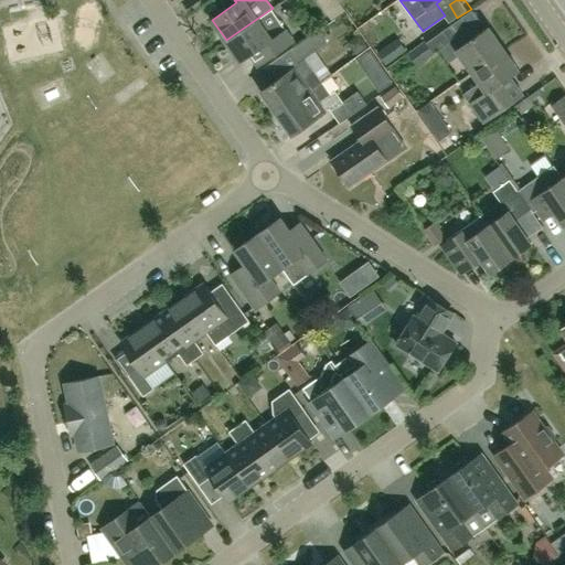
[(274,10),(273,8),(226,40),(241,61),(248,55),(257,66),(294,41),(273,11),(274,10)]
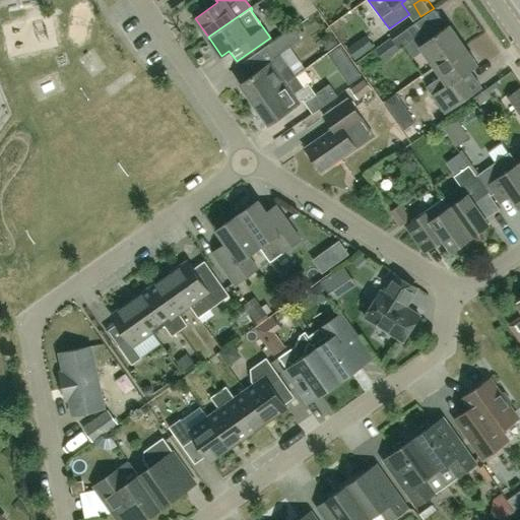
[(416,21),(392,39),(399,49),(414,38),(435,66),(464,46),(449,24),(437,34),(432,24),(423,30),(416,21)]
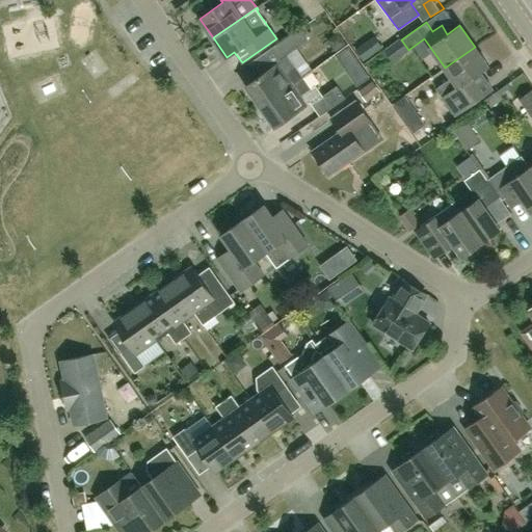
[(245,85),(260,106),(302,76),(295,64),(288,54),(308,40),(299,28),(272,47),(282,60),(245,85)]
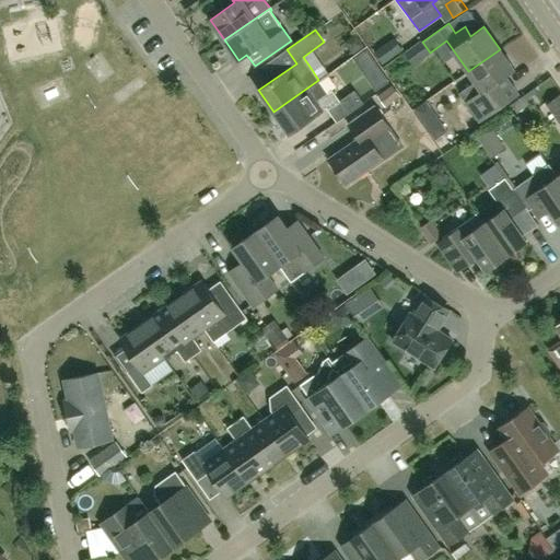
[(150,43),(155,55),(170,48),(164,36),(150,43)]
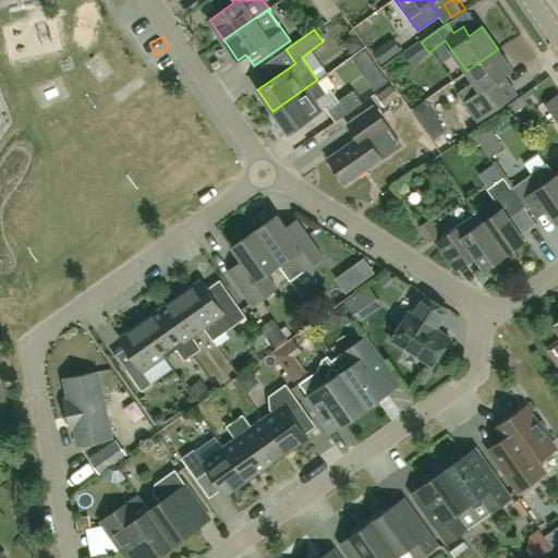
[(373,51),(381,64),(401,50),(392,38),(373,51)]
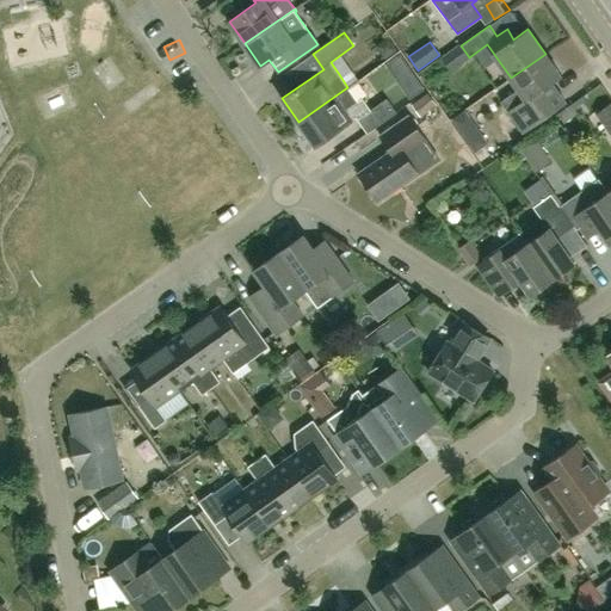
[(518,90),(501,102),(523,133),(550,112),(566,102),(553,81),(561,75),(545,54),(511,78),(518,90)]
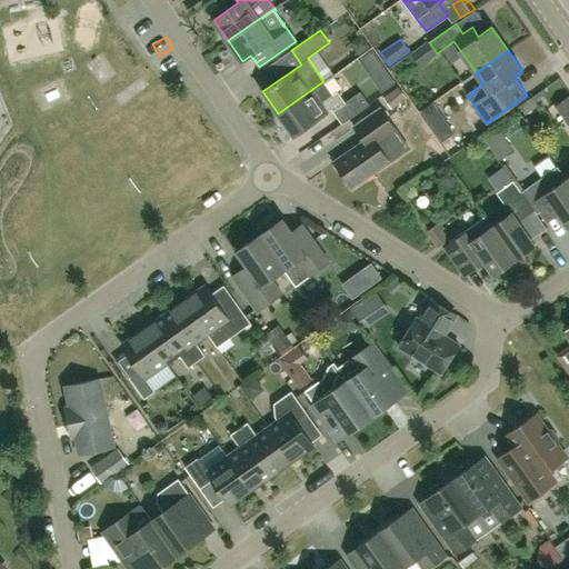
[(323,81),(278,113),(292,136),(332,109),(332,110),(341,123),(369,105),(360,91),(345,102),(338,91),(333,95),(323,81)]
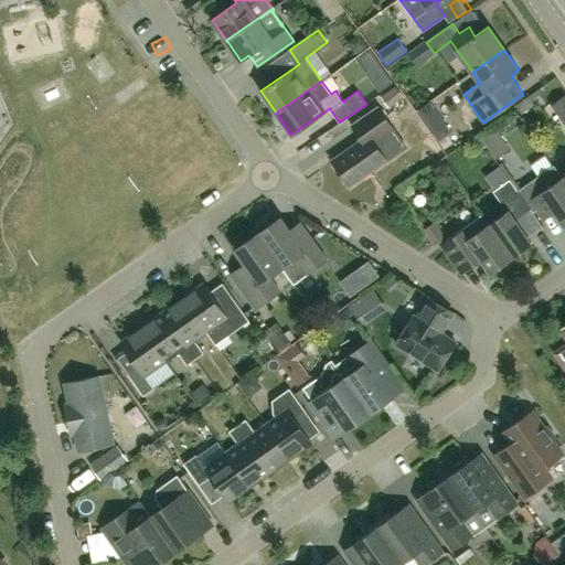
[(404,96),(396,85),(381,97),(388,107),(404,96)]
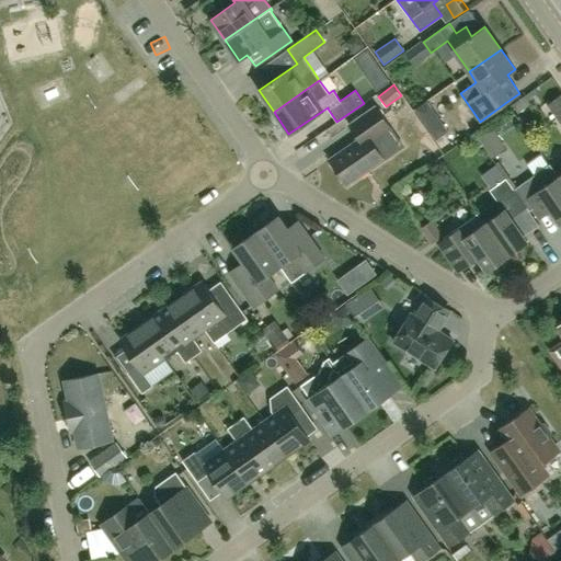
[(560,95),(548,105),(560,124),(560,95)]
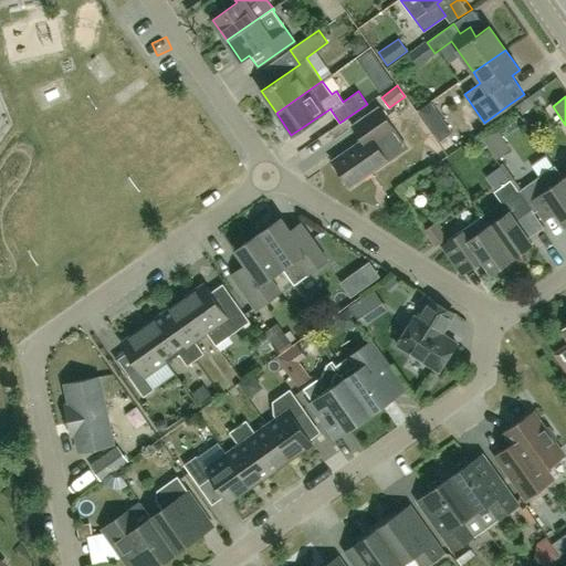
[(362,140),(333,160),(350,186),(387,160),(401,150),(389,133),(395,129),(378,106),(350,126),(362,140)]
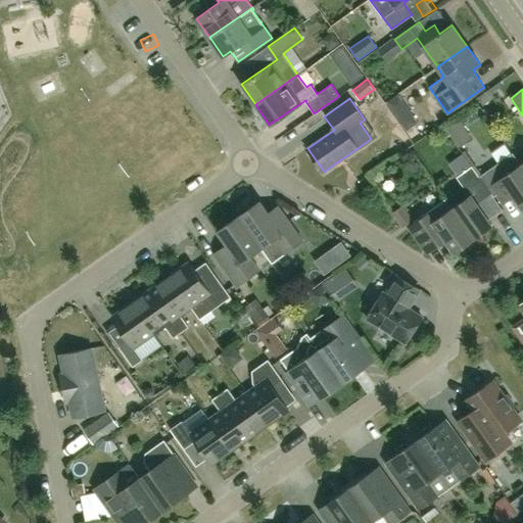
[(446,129),(461,149),(474,140),(460,121),(446,129)]
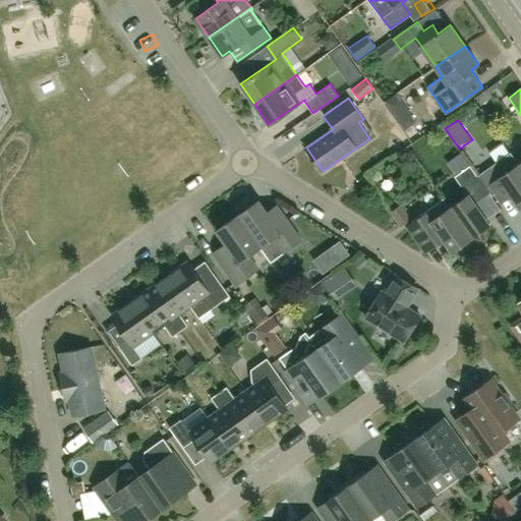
[(465,152),(453,160),(462,173),(474,165),(465,152)]
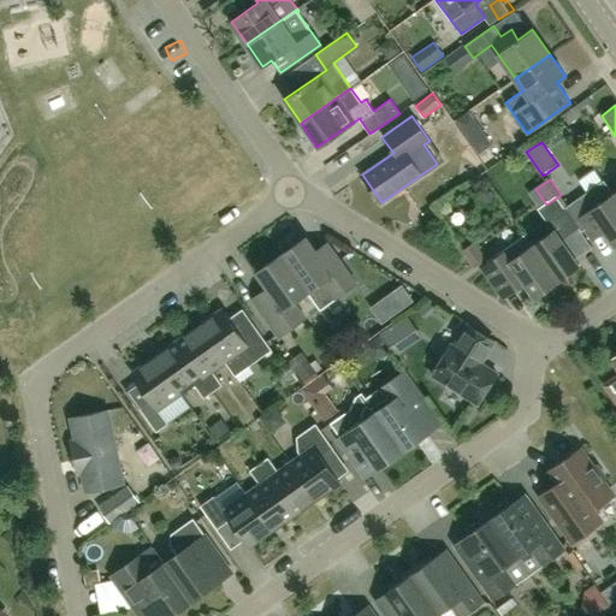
[(615,246),(615,244),(615,197),(612,194),(603,179),(587,191),(563,208),(578,227),(581,232),(584,230),(591,241),(605,231),(615,246)]
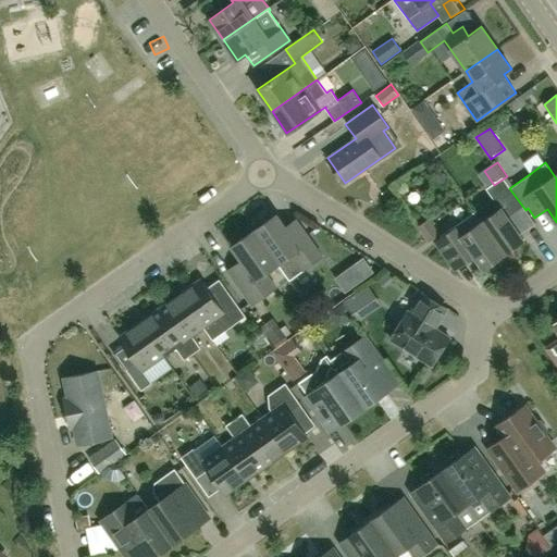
[(490,193),(494,199),(474,213),(503,254),(523,239),(507,217),(522,206),(509,188),(505,181),(490,193)]
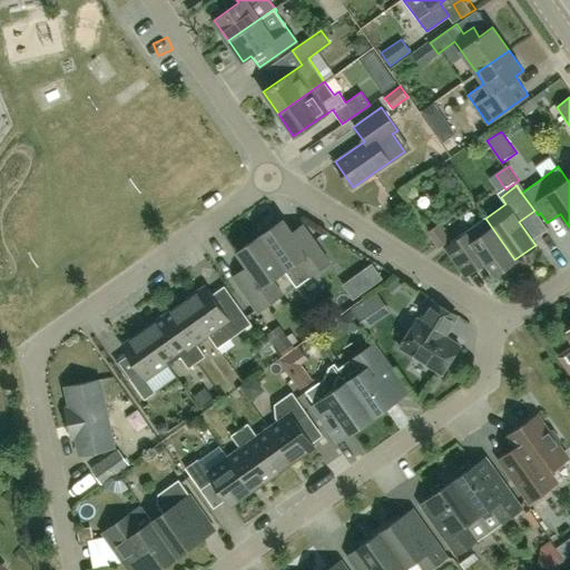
[(283,218),(259,235),(285,269),(296,285),(308,276),(330,262),(314,239),(302,223),(291,231),(283,218)]
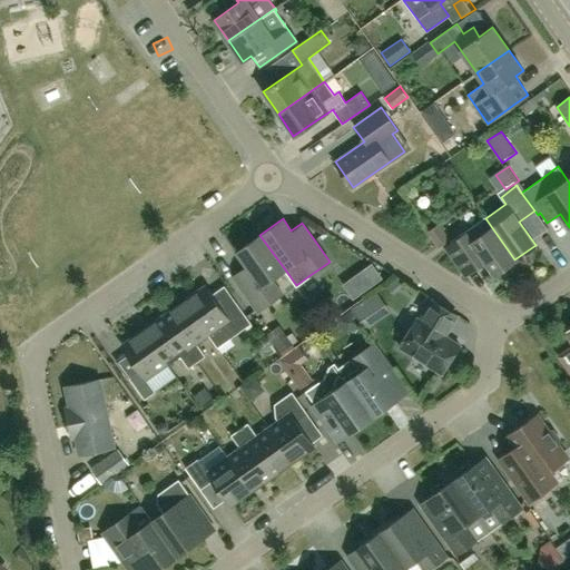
[(494,275),(514,259),(485,218),(457,239),(446,247),(465,275),(484,261),(494,275)]
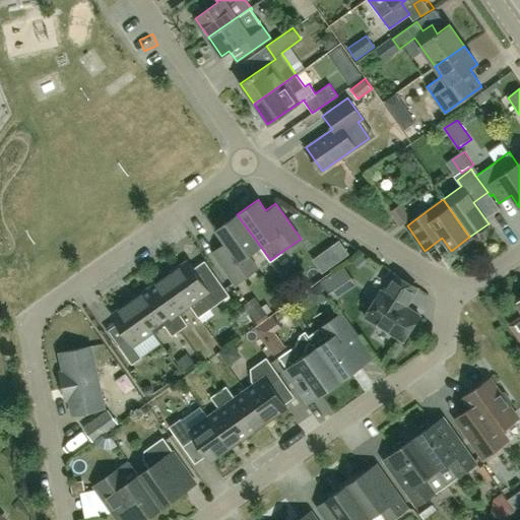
[(223,250),(215,256),(235,284),(257,268),(248,255),(260,246),(237,214),(216,230),(225,243),(223,244),(223,249),(223,250)]
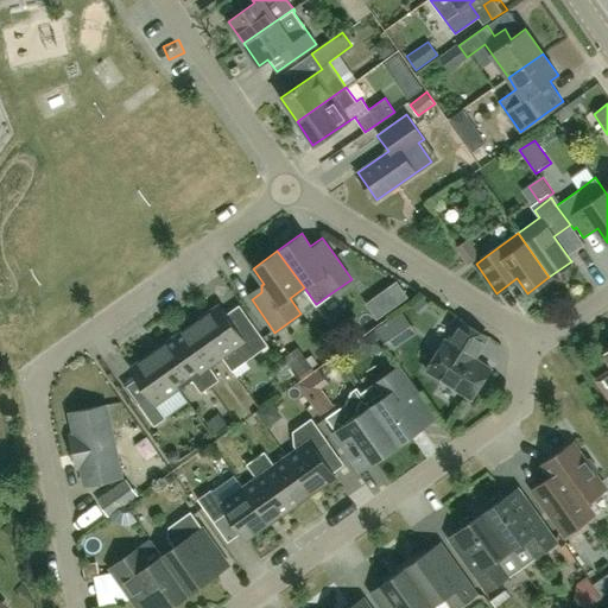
[(220,304),(196,321),(223,358),(222,358),(233,371),(268,344),(252,322),(239,331),(220,304)]
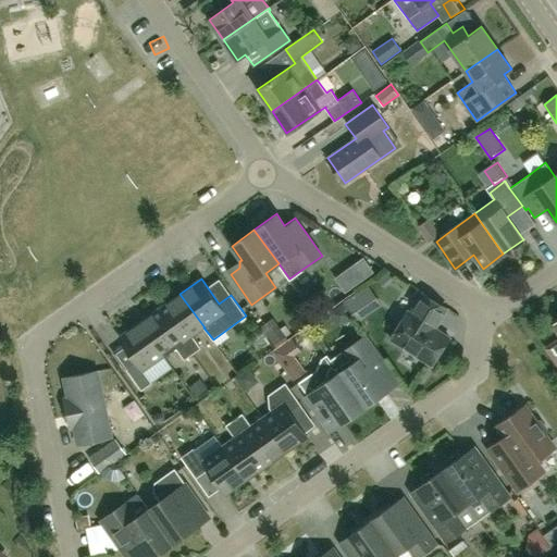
[(160,307),(194,354),(200,349),(192,336),(203,327),(205,327),(180,294),(160,307)]
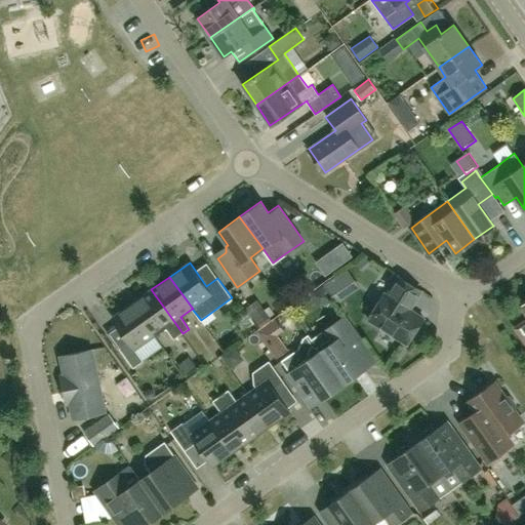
[(324,298),(331,311),(366,290),(359,277),(324,298)]
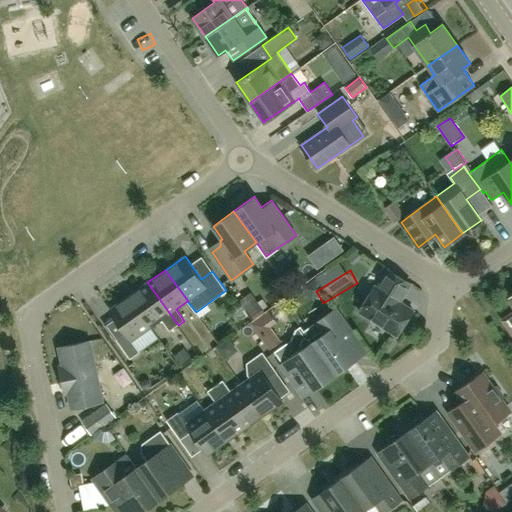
[(388,270),(377,287),(375,286),(359,311),(396,335),(413,310),(399,301),(411,284),(388,270)]
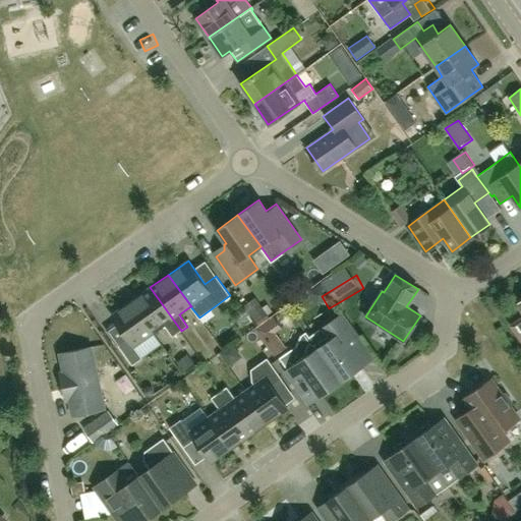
[(150,287),(131,300),(154,333),(165,326),(173,337),(181,331),(150,287)]
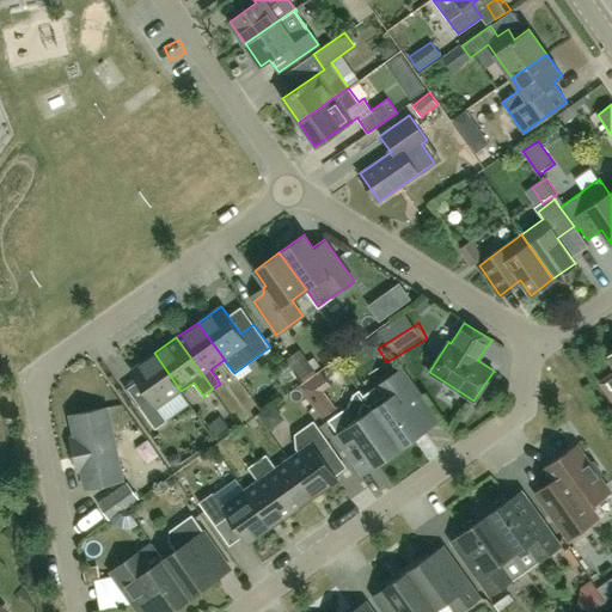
[(181,391),(154,353),(132,369),(151,397),(139,405),(155,429),(167,421),(158,407),(181,391)]
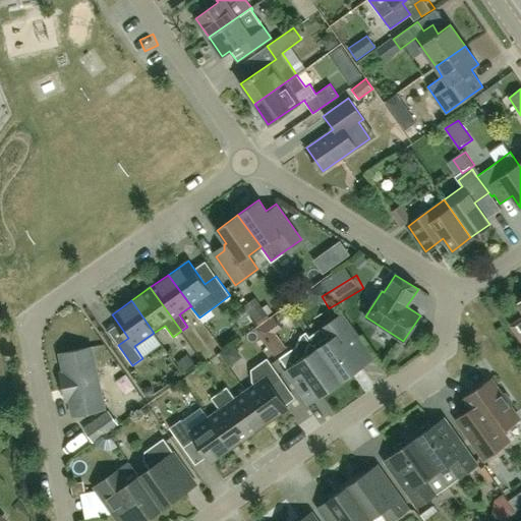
[(309,336),(341,381),(373,358),(361,341),(359,343),(340,314),(309,336)]
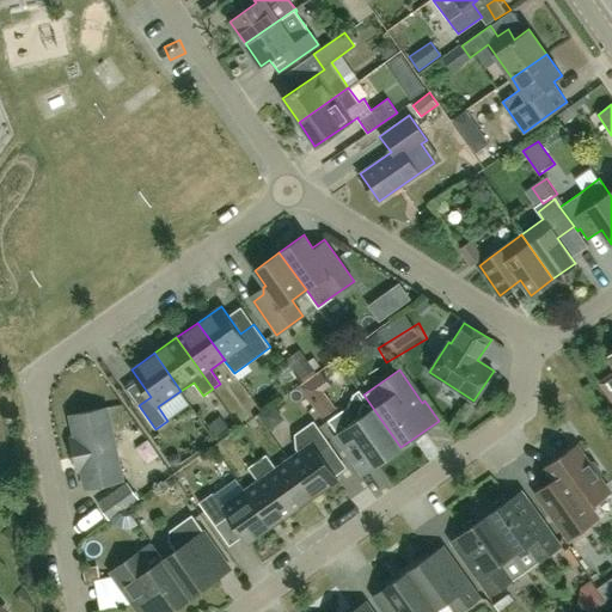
[(326,418),(349,403),(331,377),(308,392),(326,418)]
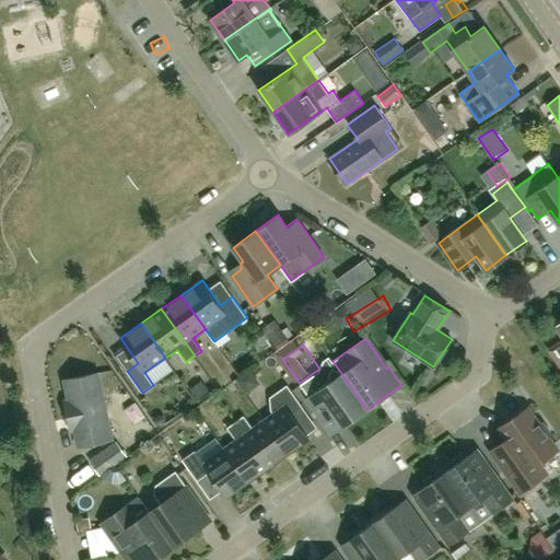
[(333,433),(366,409),(333,361),(333,362),(328,357),(324,361),(318,372),(300,385),(322,415),(319,416),(333,433)]
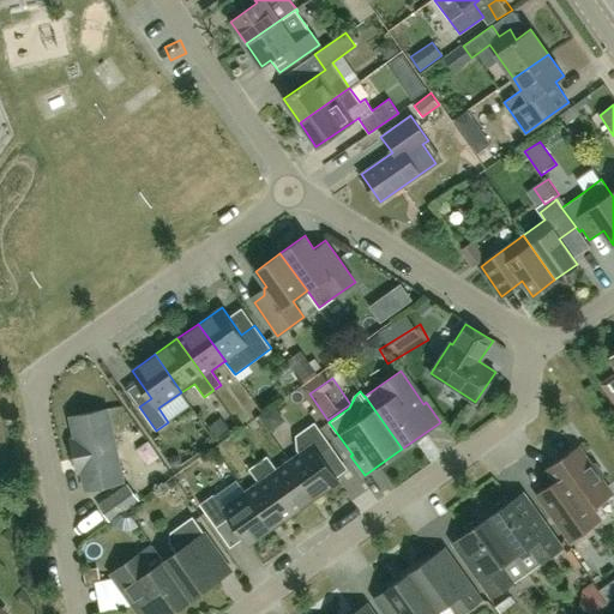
[(124,482),(108,409),(71,416),(76,438),(71,439),(78,471),(83,471),(86,489),(124,482)]
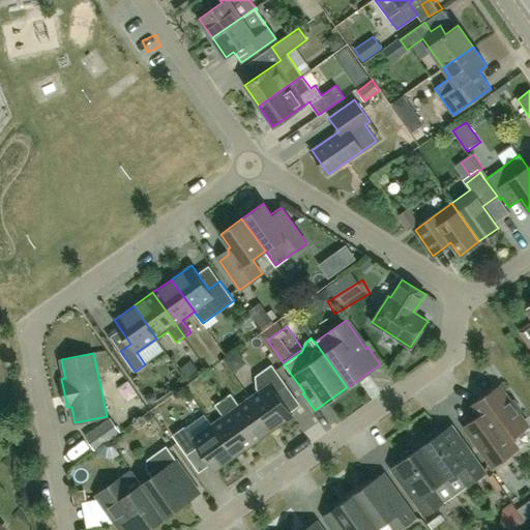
[(259,390),(249,396),(273,430),(293,415),(276,391),(287,384),(272,363),(256,376),(257,387),(259,390)]
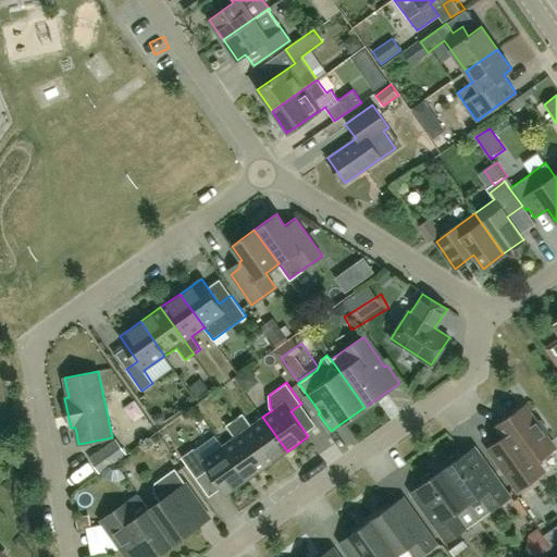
[(536,421),(525,405),(496,425),(505,437),(493,447),(522,489),(548,469),(540,457),(555,446),(545,433),(546,429),(541,421),(536,421)]
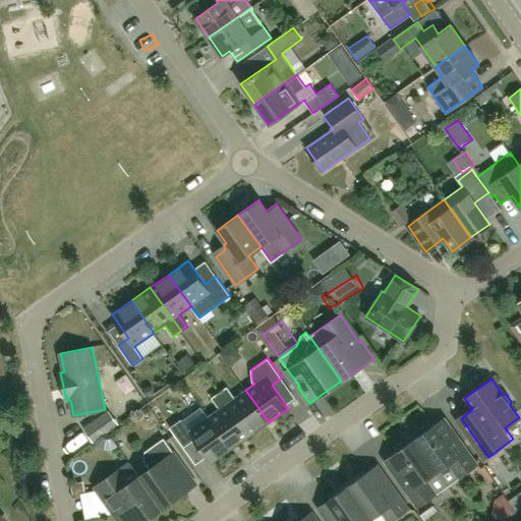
[(229,385),(220,391),(250,436),(269,422),(245,390),(237,396),(229,385)]
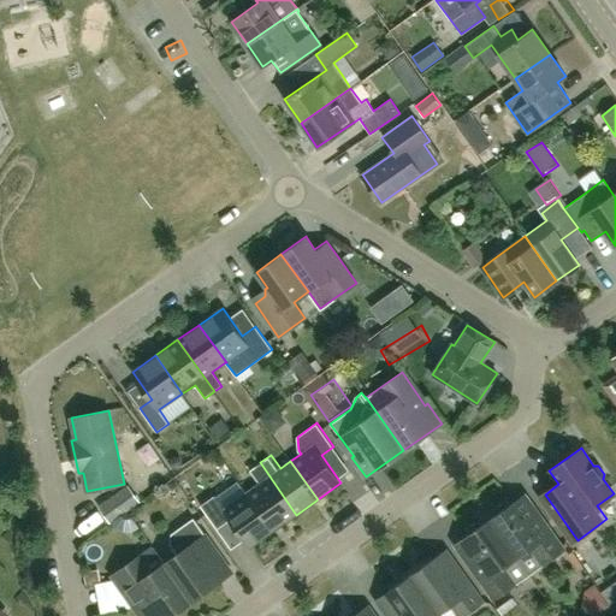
[(247,492),(274,531),(296,515),(260,462),(250,469),(260,483),(247,492)]
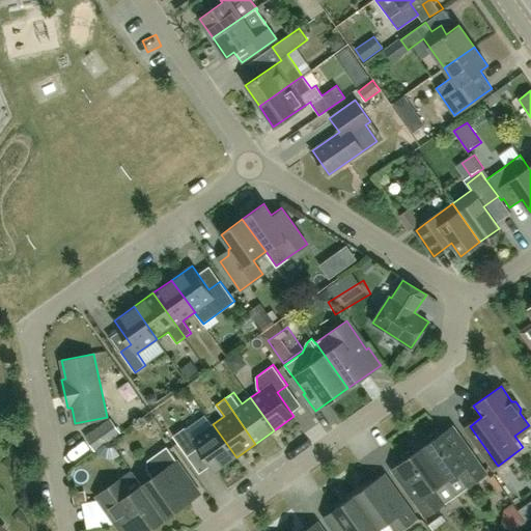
[(216,471),(236,457),(213,424),(204,414),(203,415),(204,415),(186,428),(185,426),(172,436),(187,455),(199,447),(216,471)]
